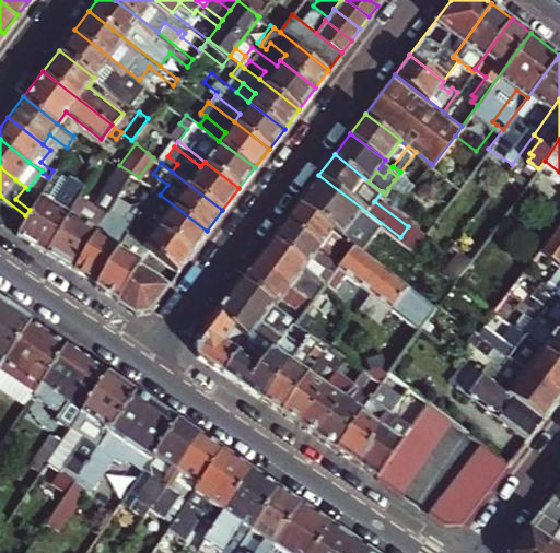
[(45,248),(73,200),(84,181),(69,174),(54,199),(41,191),(30,210),(25,215),(16,231),(45,248)]
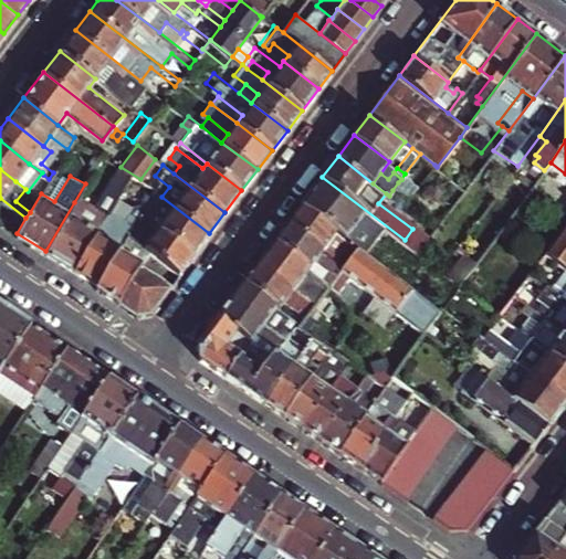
[(337,231),(346,238),(355,225),(400,261),(412,246),(405,240),(322,177),(302,203),(337,231)]
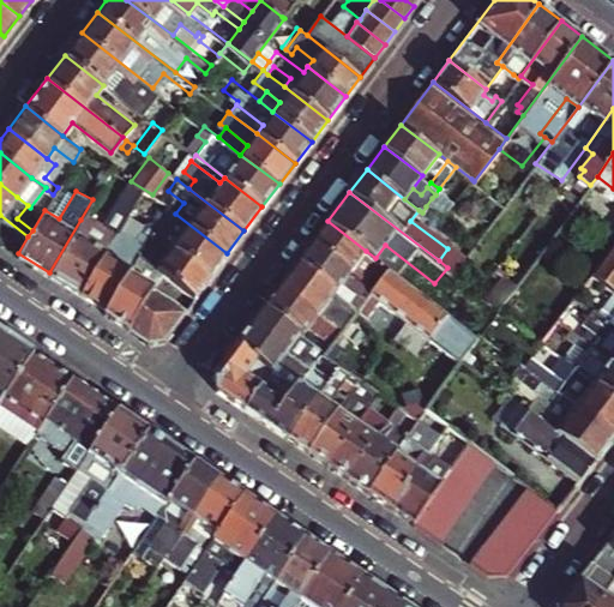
[(432,198),(426,206),(431,211),(437,202),(432,198)]
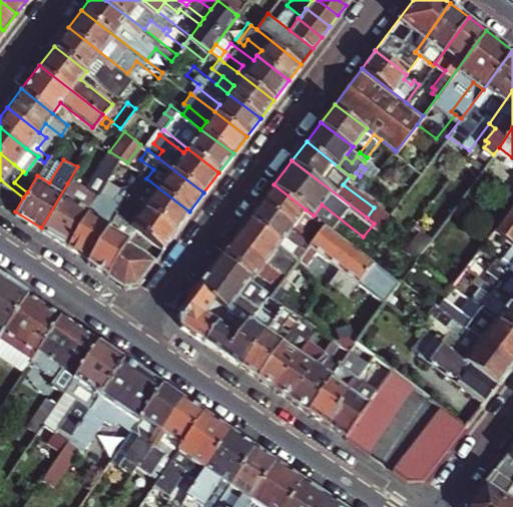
[(81,192),(67,183),(41,227),(67,242),(87,208),(106,175),(95,169),(81,192)]
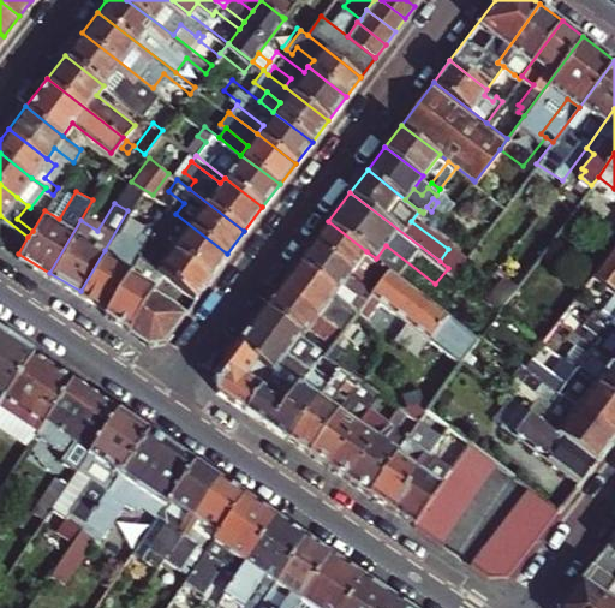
[(179,238),(172,246),(210,276),(227,254),(175,214),(166,207),(157,221),(179,238)]
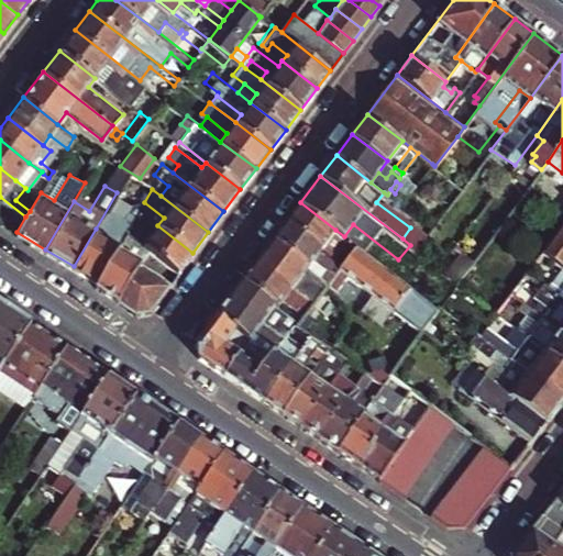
[(322,247),(335,230),(300,202),(287,220),(322,247)]
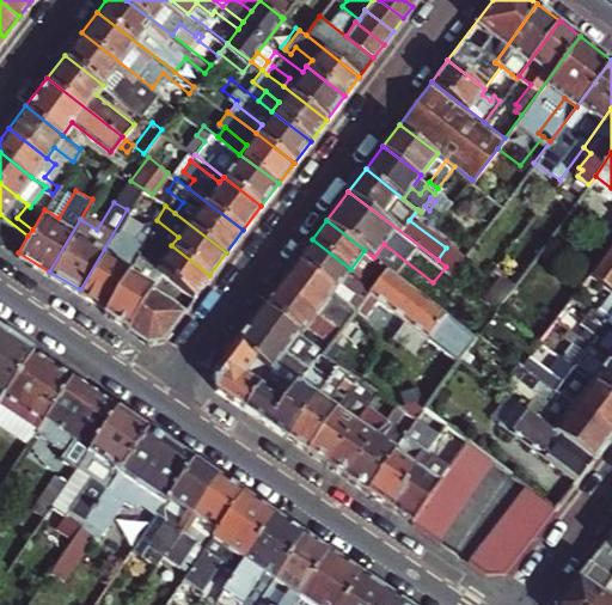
[(141,222),(138,230),(147,237),(151,230),(141,222)]
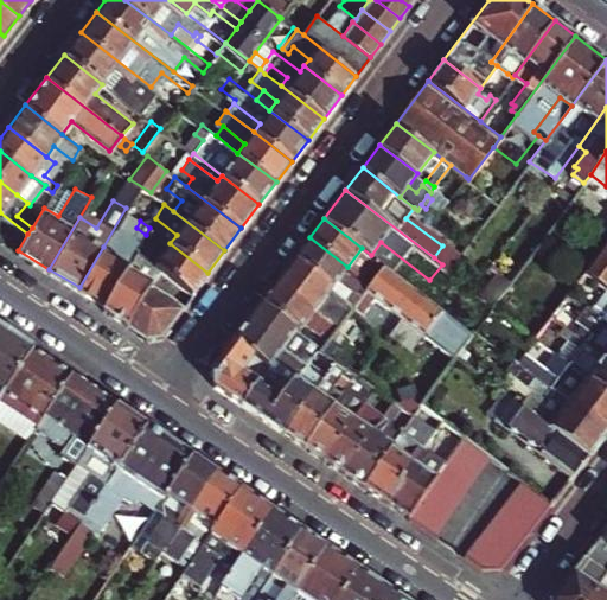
[(119,256),(103,247),(80,287),(106,304),(138,250),(146,235),(136,228),(119,256)]
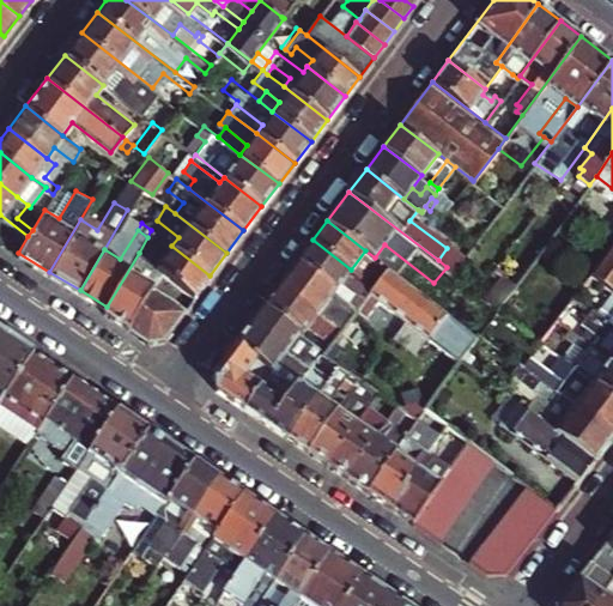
[(210,276),(171,246),(151,230),(147,237),(139,253),(163,272),(194,296),(210,276)]
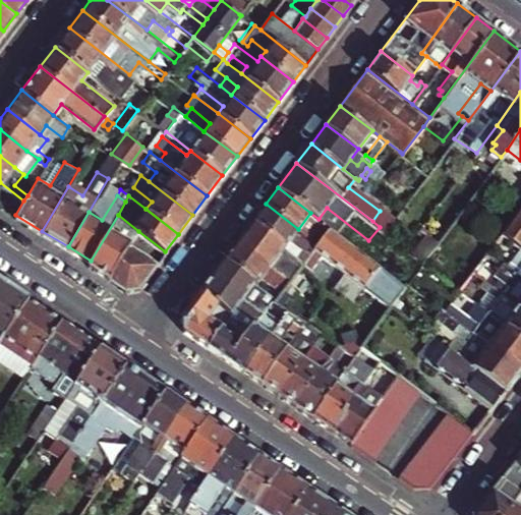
[(252,221),(286,245),(304,260),(316,244),(311,240),(305,235),(298,229),(266,204),(252,221)]
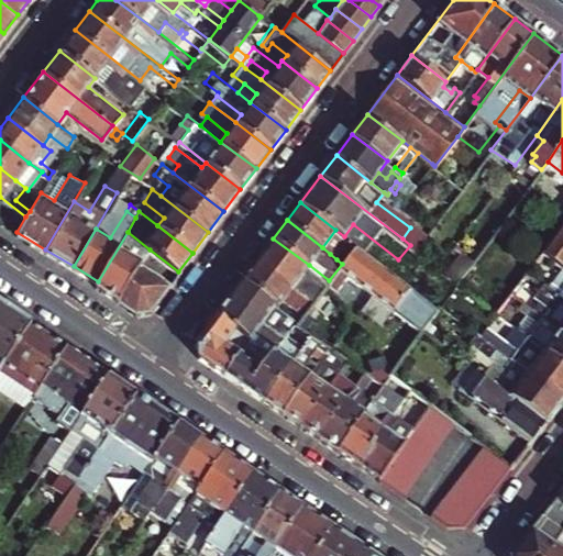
[(562,222),(543,251),(560,263),(562,265),(562,222)]
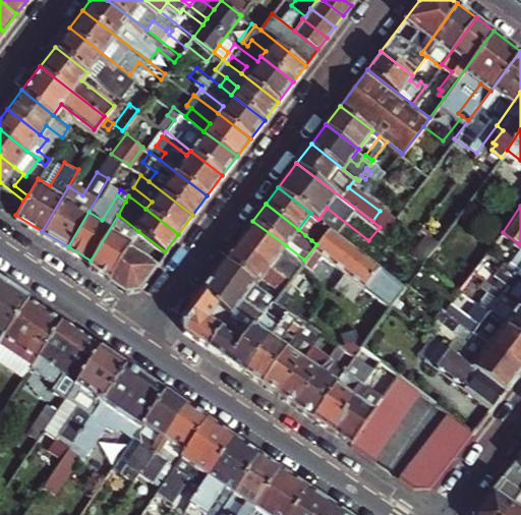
[(311,228),(319,219),(310,213),(298,229),(305,235),(311,228)]
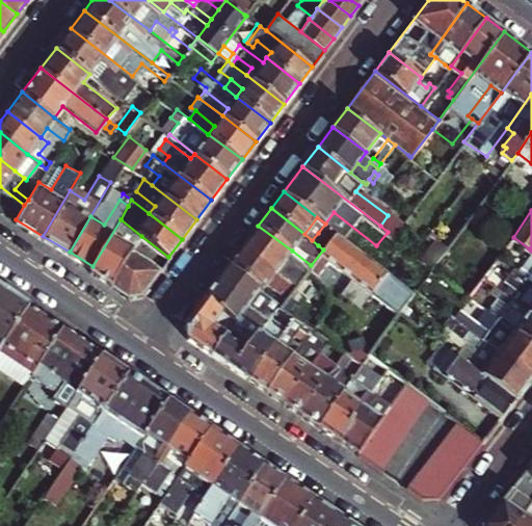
[(141,236),(121,219),(92,266),(91,268),(127,293),(142,291),(160,267),(134,247),(141,236)]
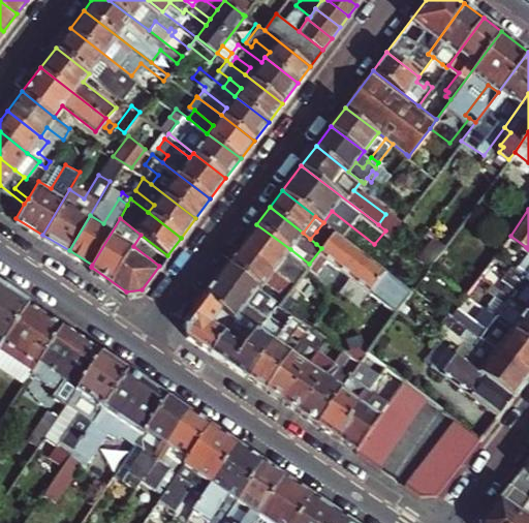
[(323,222),(316,232),(322,237),(316,244),(321,248),(335,231),(323,222)]
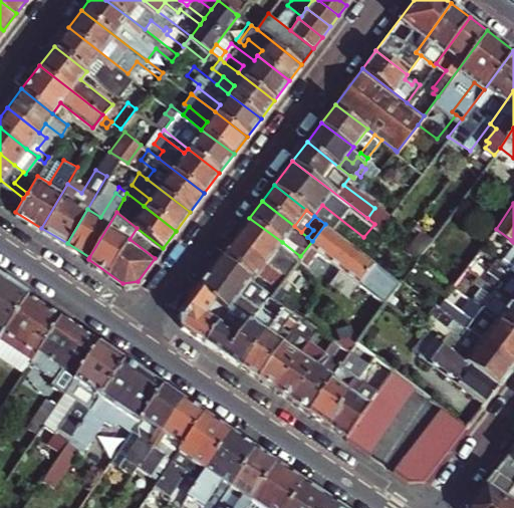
[(282,242),(249,218),(247,221),(235,237),(267,262),(272,256),(286,266),(281,273),(285,277),(297,261),(279,247),(282,242)]
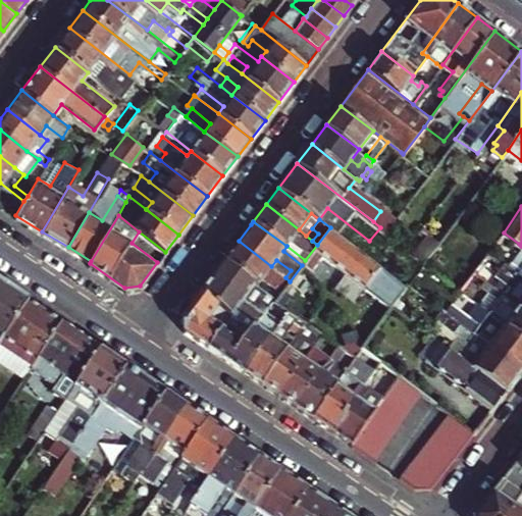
[(313,266),(315,264),(322,254),(348,273),(362,252),(330,227),(317,245),(305,260),(313,266)]
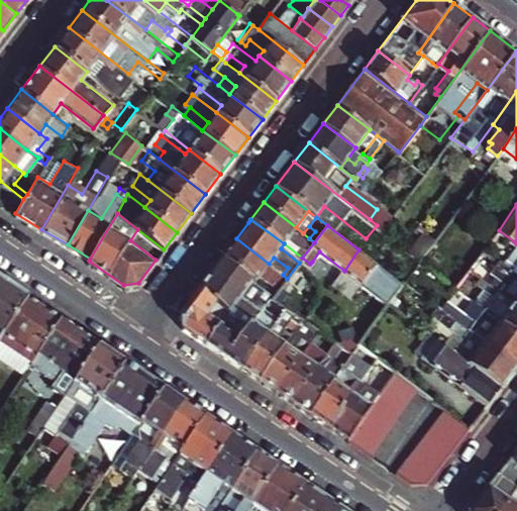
[(269,264),(236,238),(223,256),(256,280),(262,273),(276,284),(271,291),(276,294),(287,279),(283,275),(269,264)]
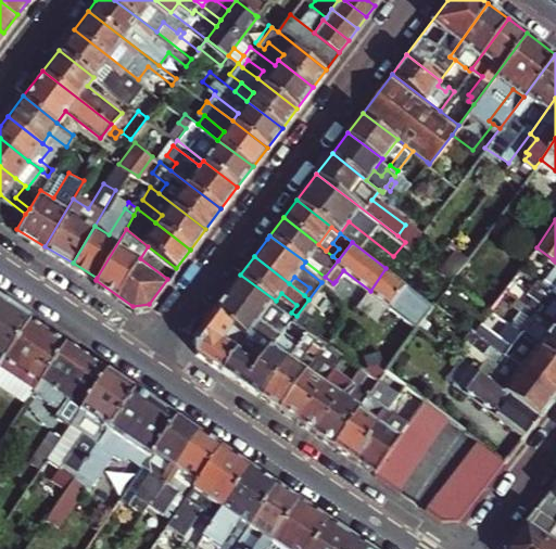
[(544,271),(555,280),(555,262),(553,259),(544,271)]
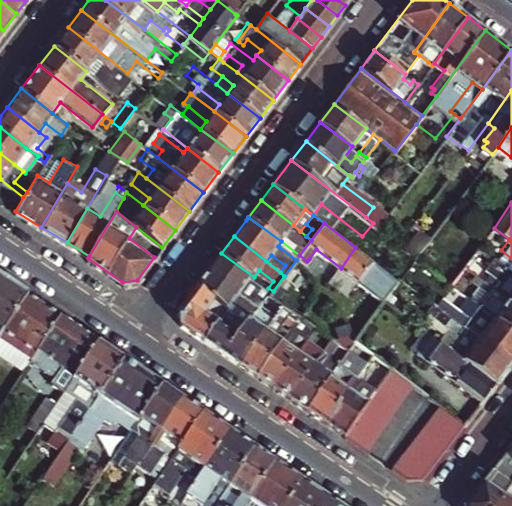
[(355,247),(341,268),(358,281),(372,260),(355,247)]
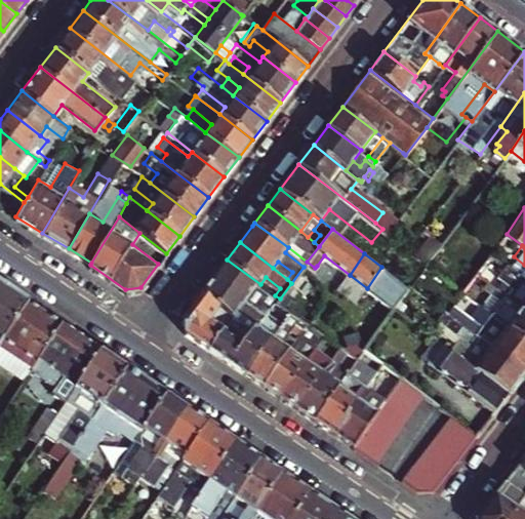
[(491,253),(484,264),(491,269),(499,258),(491,253)]
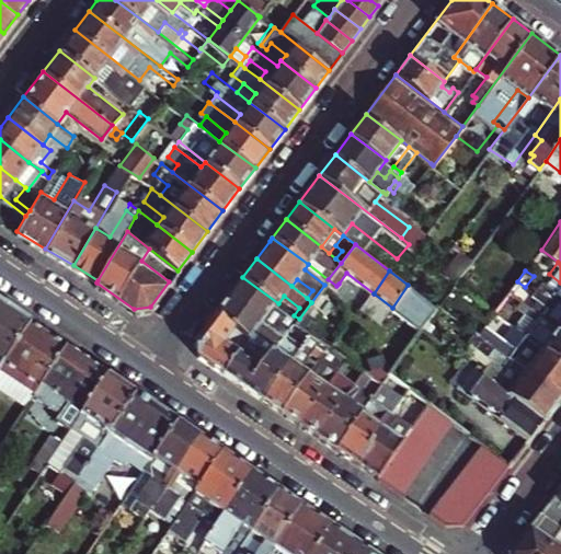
[(294,315),(278,303),(242,277),(229,295),(262,318),(266,311),(282,322),(277,329),(283,332),(289,321),(294,315)]
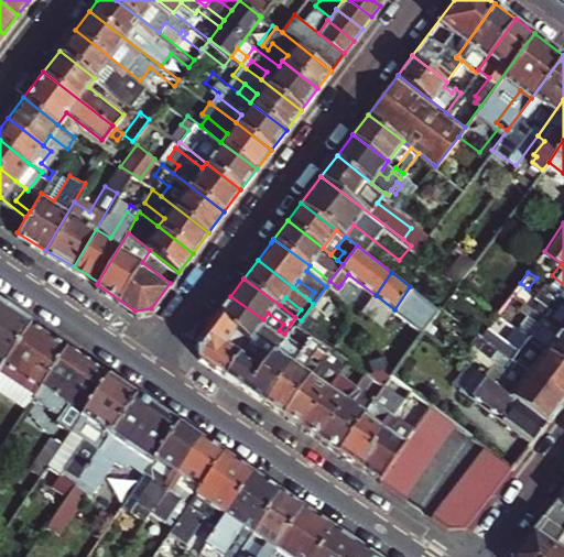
[(551,308),(545,316),(563,330),(563,298),(561,296),(543,284),(534,295),(551,308)]
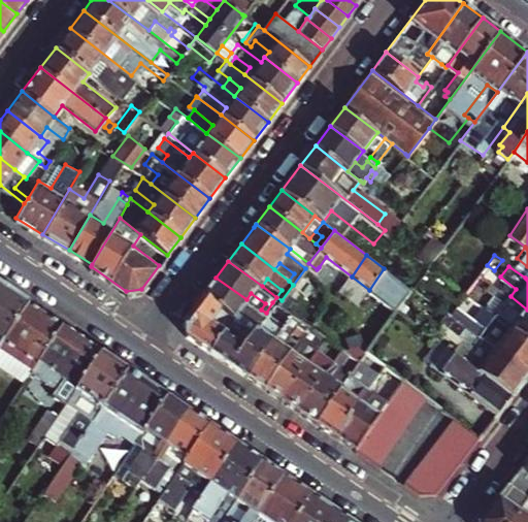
[(293,310),(299,314),(311,295),(300,286),(310,271),(305,268),(293,285),(282,300),(293,310)]
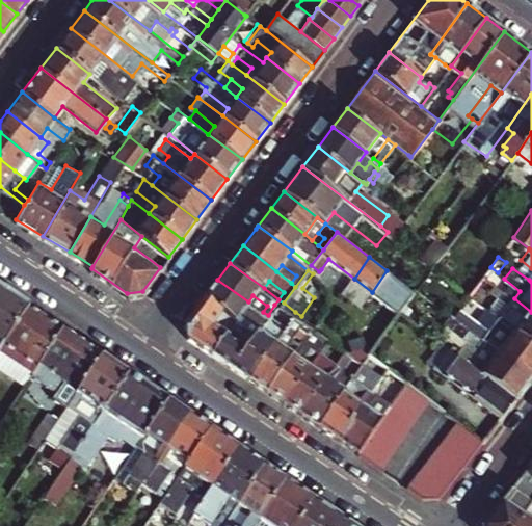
[(372,292),(377,295),(391,306),(401,291),(409,297),(414,291),(387,270),(372,292)]
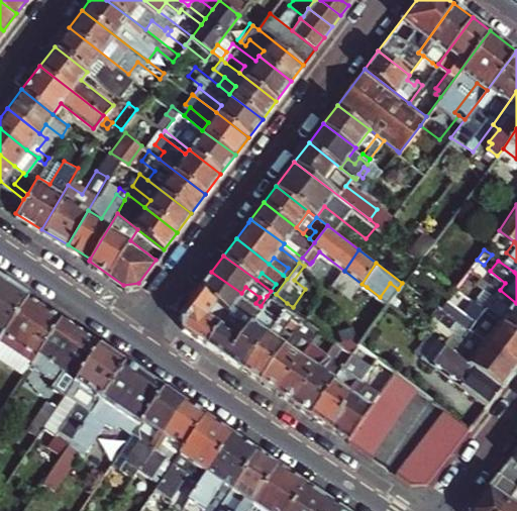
[(199,288),(217,300),(229,309),(234,302),(248,312),(244,319),(249,322),(261,306),(255,303),(241,293),(211,272),(199,288)]
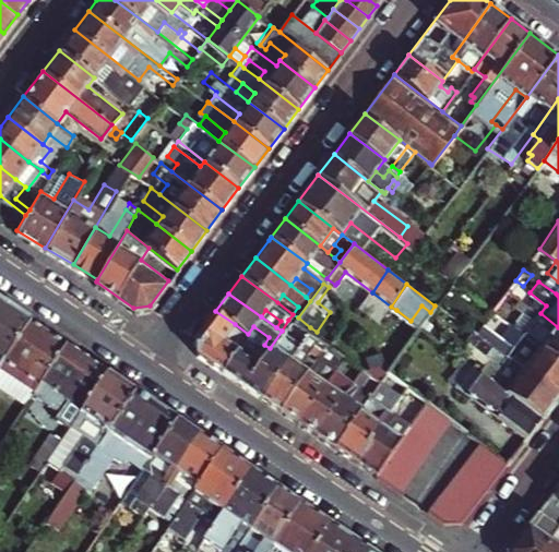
[(0,349),(25,313),(0,296),(0,349)]
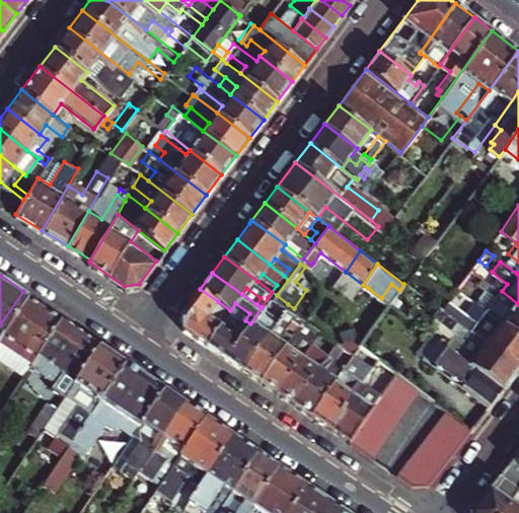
[(476,302),(501,321),(518,335),(518,304),(502,291),(500,290),(496,296),(492,293),(496,287),(491,283),(476,302)]
